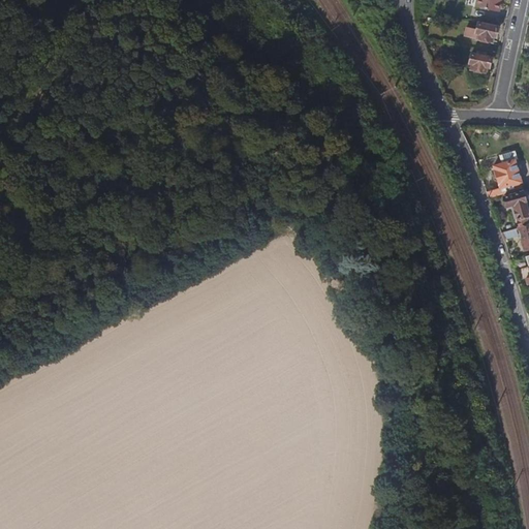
[(498,10),(500,0),(476,0),(475,6),(498,10)]
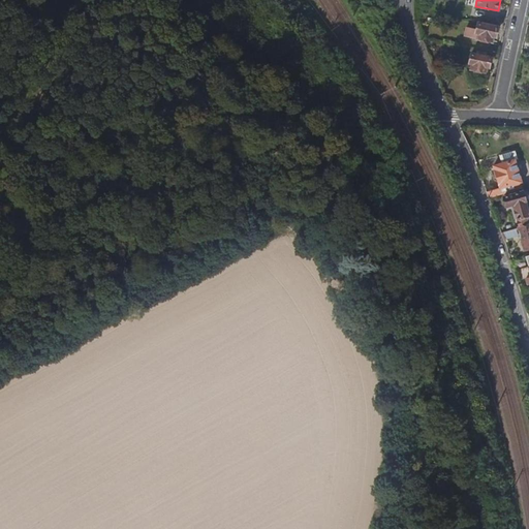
[(448,21),(450,10),(438,7),(436,21),(448,21)]
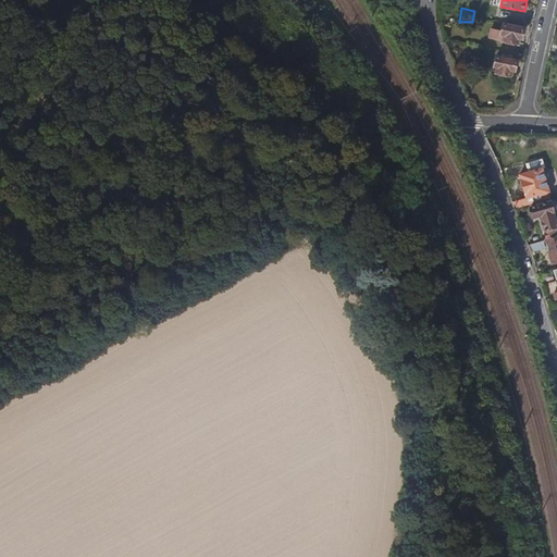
[(521,39),(523,29),(504,24),(502,32),(492,28),(490,37),(518,45),(519,38),(521,39)]
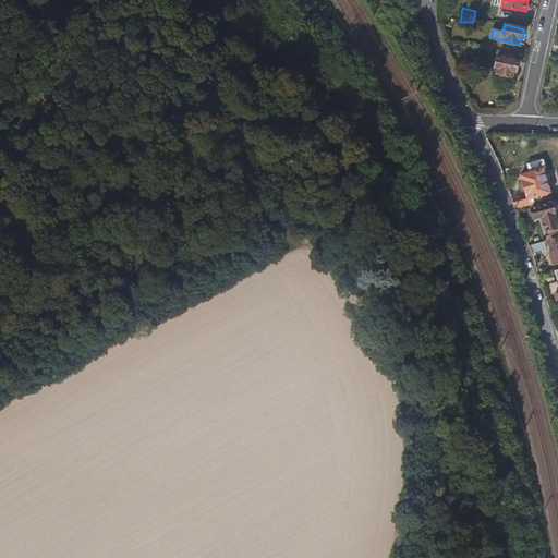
[(516,72),(518,61),(498,57),(496,67),(498,68),(497,73),(511,76),(512,71),(516,72)]
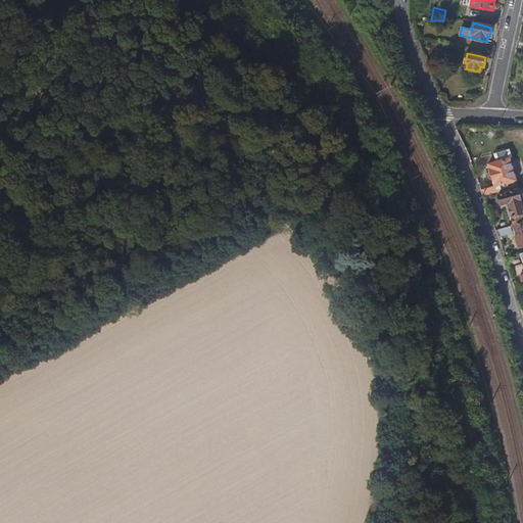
[(512,157),(509,149),(494,153),(496,161),(489,163),(494,185),(480,189),(483,196),(516,187),(514,180),(515,179),(509,158),(512,157)]
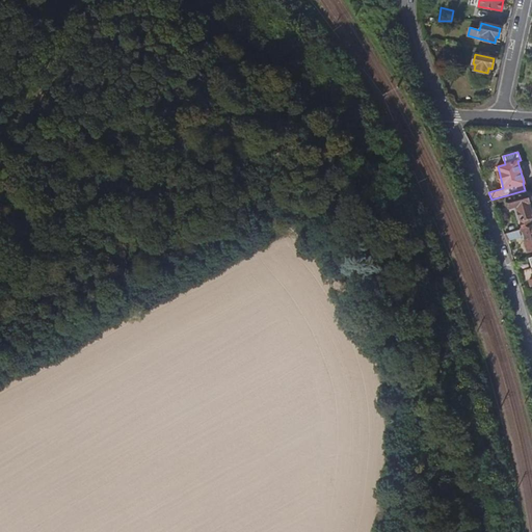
[(531,212),(531,213),(525,192),(506,197),(509,208),(515,206),(522,229),(531,225),(531,212)]
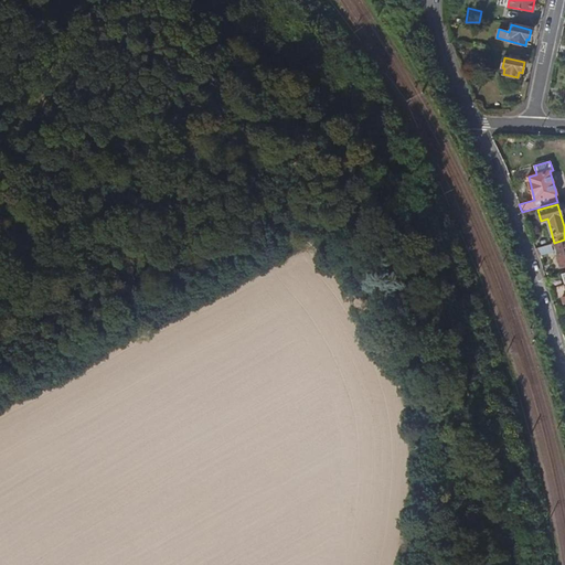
[(560,266),(564,264),(564,240),(554,243),(554,244),(560,266)]
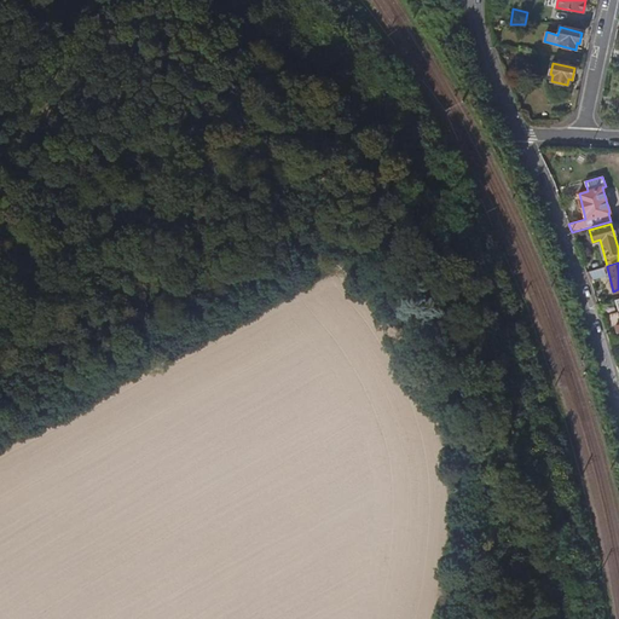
[(602,277),(603,273),(602,268),(586,273),(589,282),(602,277)]
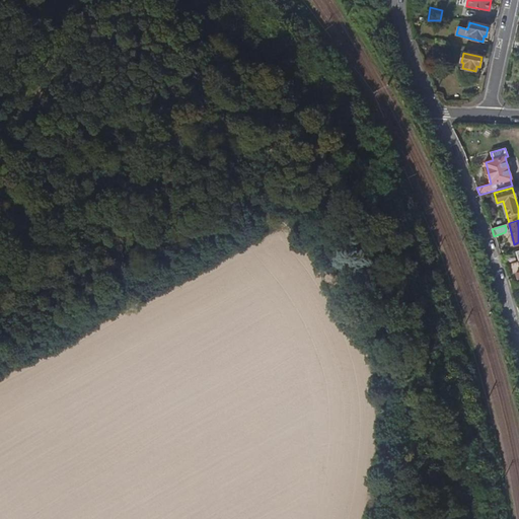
All buildings are outlined.
